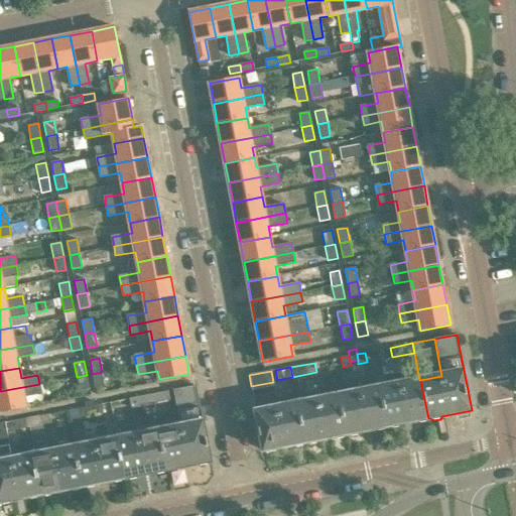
[(102,372),(92,374),(95,387),(105,386),(102,372)]
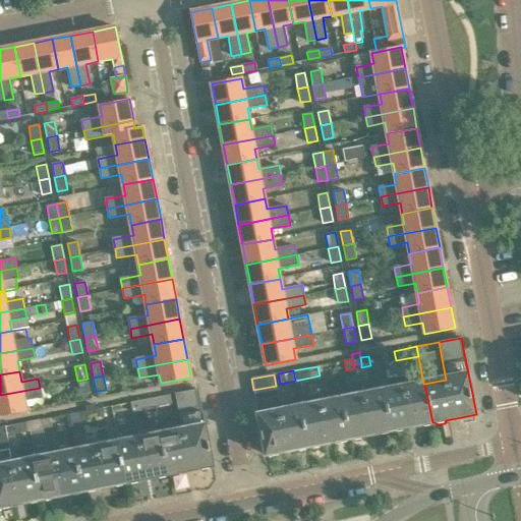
[(88,379),(77,381),(79,394),(90,393),(88,379)]
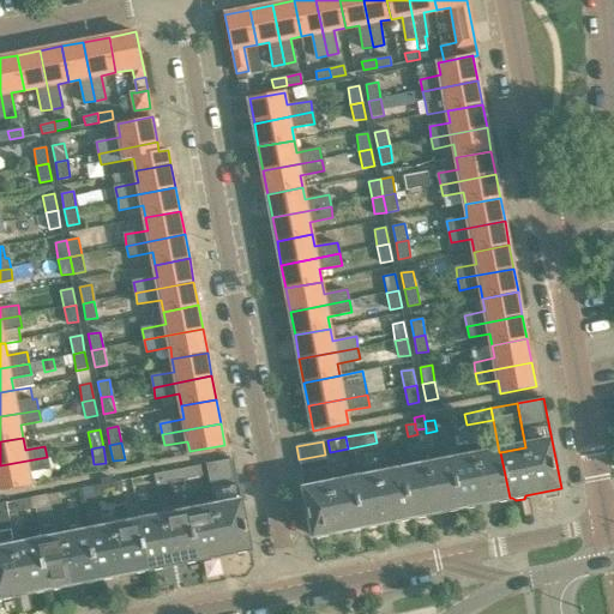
[(507,499),(510,498),(500,452),(499,452),(452,461),(462,507),(464,507),(468,510),(474,509),(475,505),(497,500),(499,504),(505,503),(507,499)]
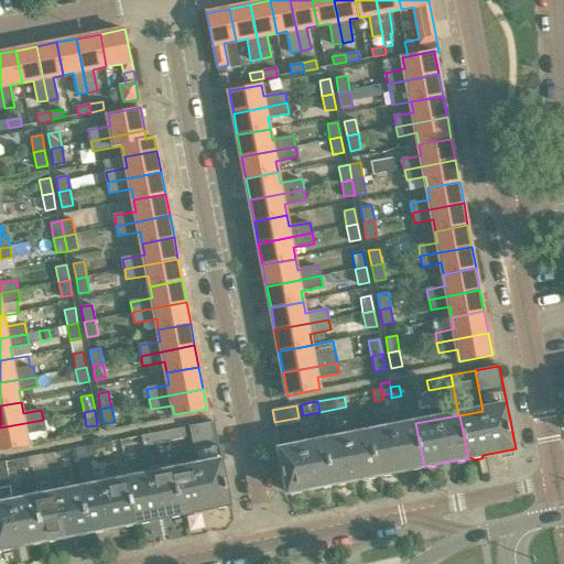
[(301,430),(299,418),(274,422),(277,434),(301,430)]
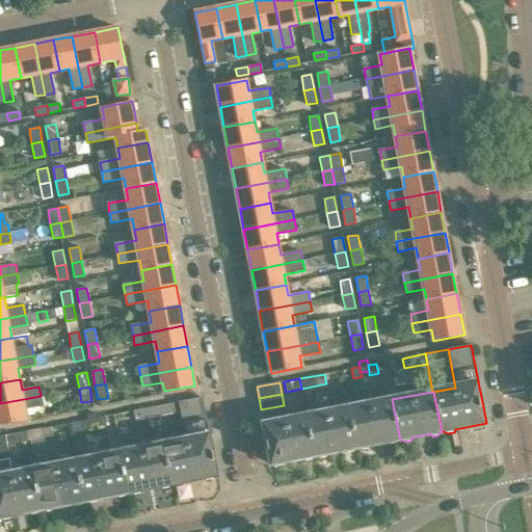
[(43,406),(41,396),(0,403),(0,425),(28,421),(26,409),(43,406)]
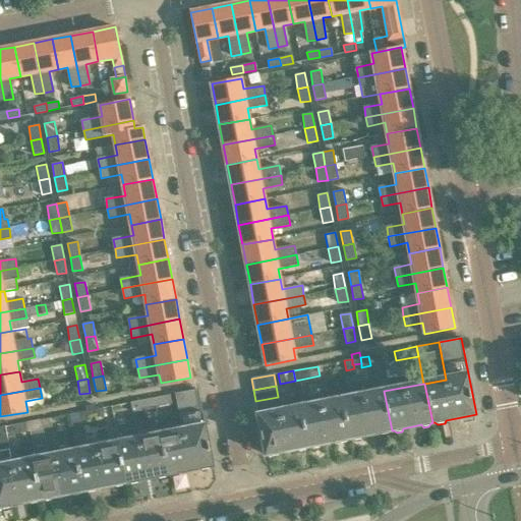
[(175,394),(177,405),(199,401),(197,390),(175,394)]
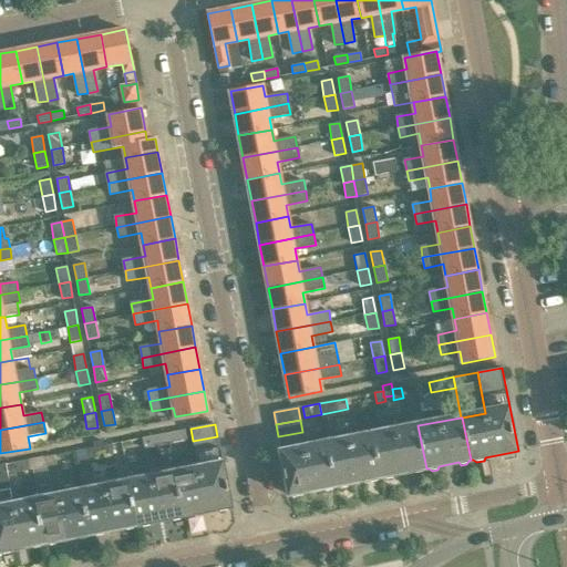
[(423,470),(426,468),(418,425),(372,434),(380,477),(382,477),(385,480),(393,478),(394,475),(412,472),(415,474),(422,473),(423,470)]
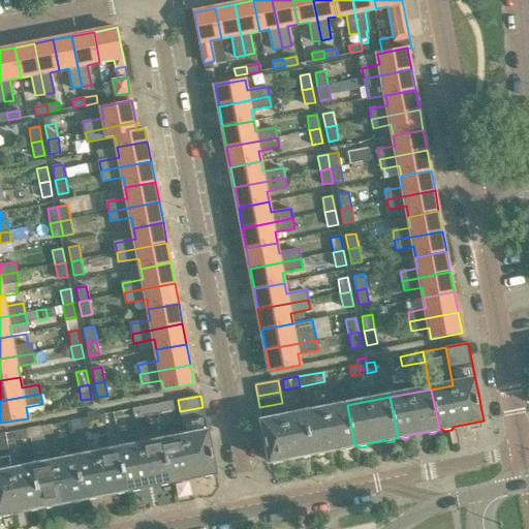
[(173,401),(164,402),(166,412),(175,410),(173,401)]
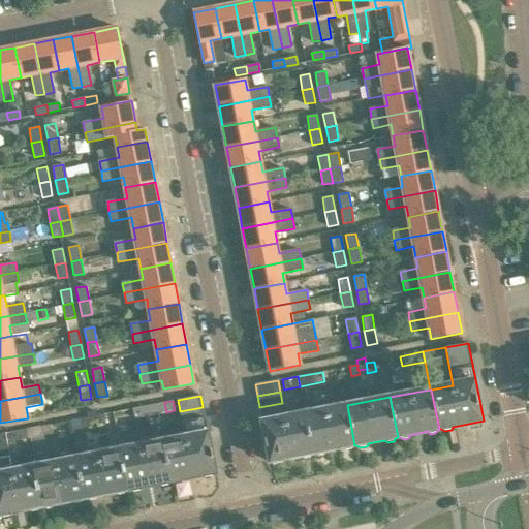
[(158,414),(166,412),(164,402),(156,404),(158,414)]
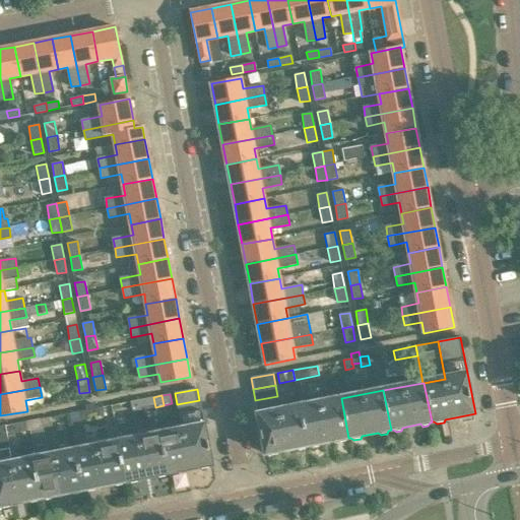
[(305,447),(307,446),(300,406),(280,410),(277,396),(255,400),(265,454),(269,453),(272,456),(276,455),(277,452),(296,448),(299,451),(304,450),(305,447)]
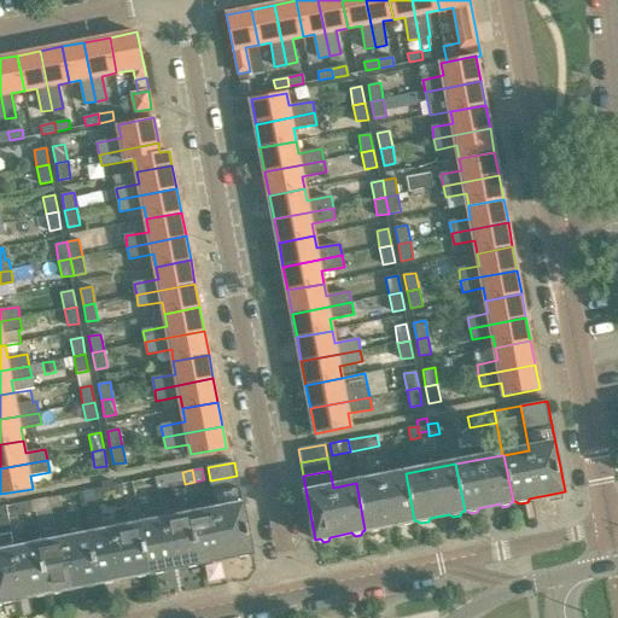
[(175,485),(185,484),(182,472),(173,473),(175,485)]
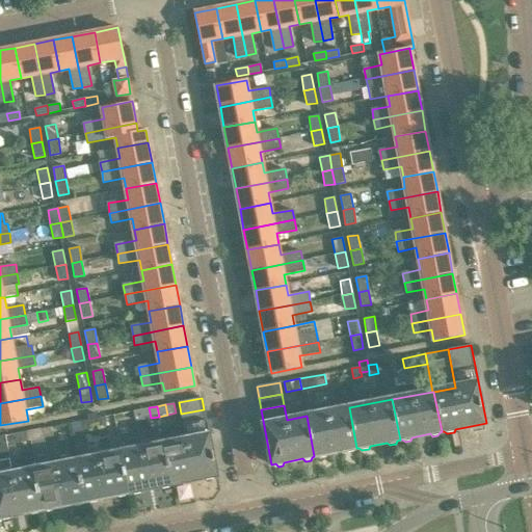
[(149,407),(141,409),(143,420),(151,418),(149,407)]
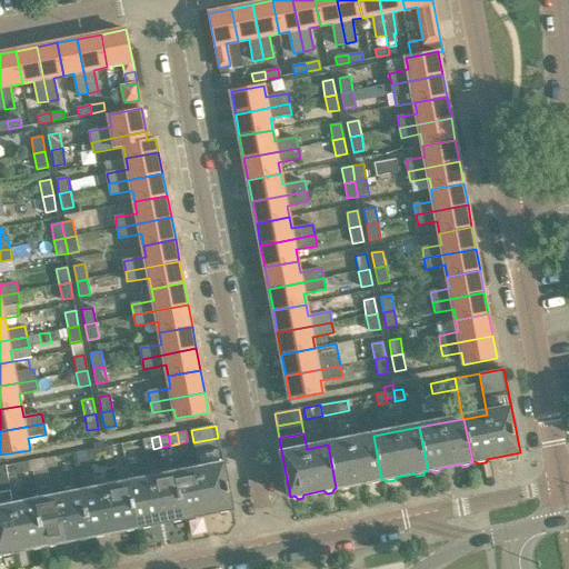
[(379,480),(381,479),(373,436),(328,445),(336,488),(340,488),(342,490),(349,489),(350,486),(369,481),(372,485),(378,483),(379,480)]
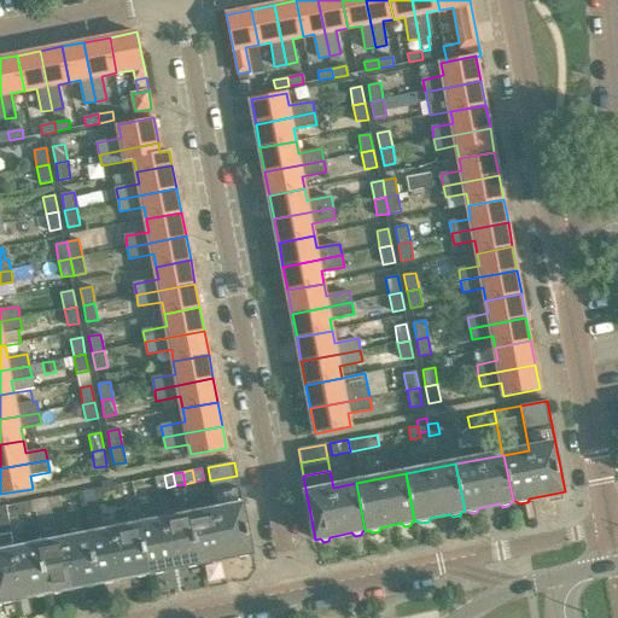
[(157,489),(167,488),(164,476),(155,477),(157,489)]
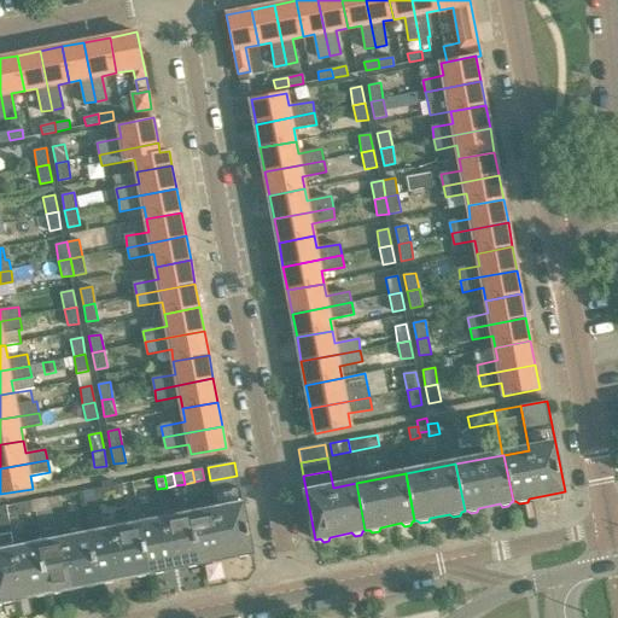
[(210,481),(213,494),(240,488),(237,476),(210,481)]
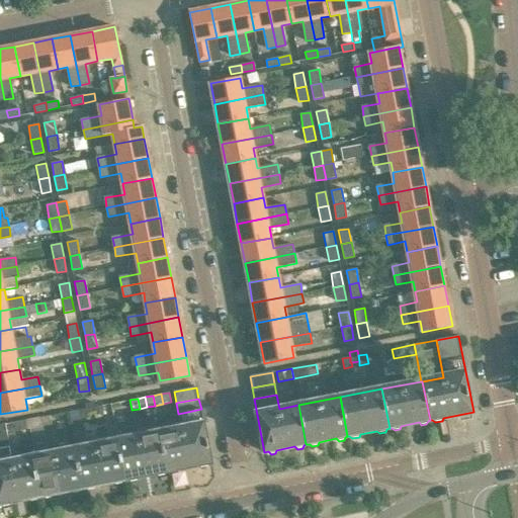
[(87,414),(94,412),(95,412),(94,407),(93,402),(85,404),(86,409),(87,414)]
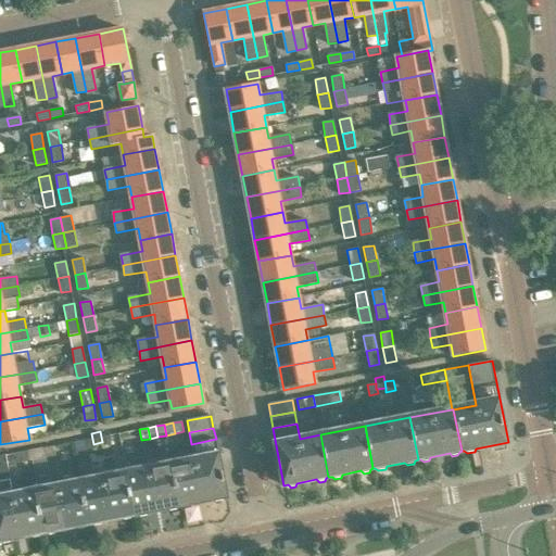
[(110,436),(101,437),(102,442),(101,442),(102,447),(112,445),(110,436)]
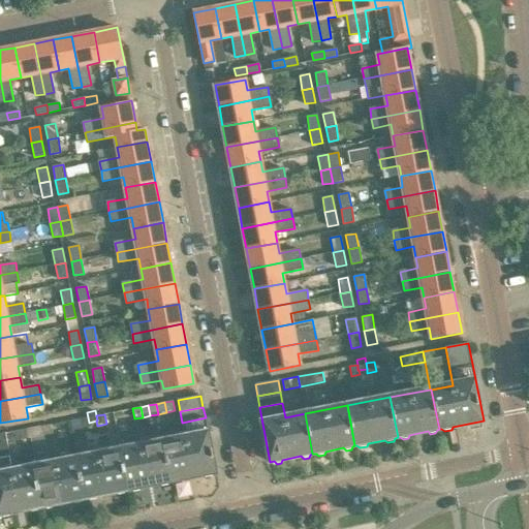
[(90,427),(89,423),(88,417),(80,418),(82,429),(90,427)]
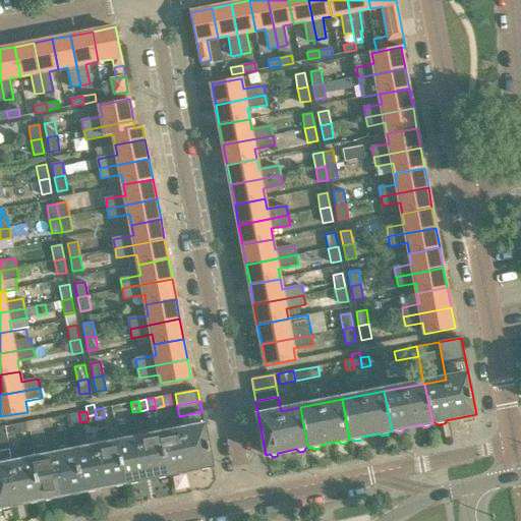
[(213,465),(203,411),(179,416),(171,417),(174,430),(161,433),(169,474),(171,473),(174,476),(180,475),(182,471),(199,468),(201,470),(209,469),(211,466),(213,465)]
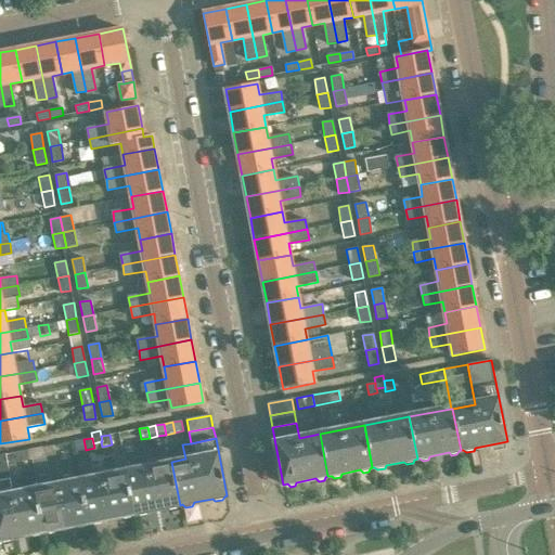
[(44,447),(47,457),(55,455),(53,446),(44,447)]
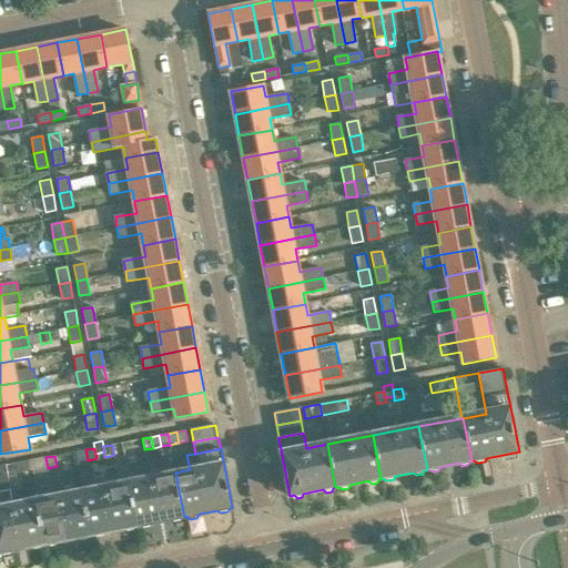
[(39,469),(48,468),(46,457),(37,459),(39,469)]
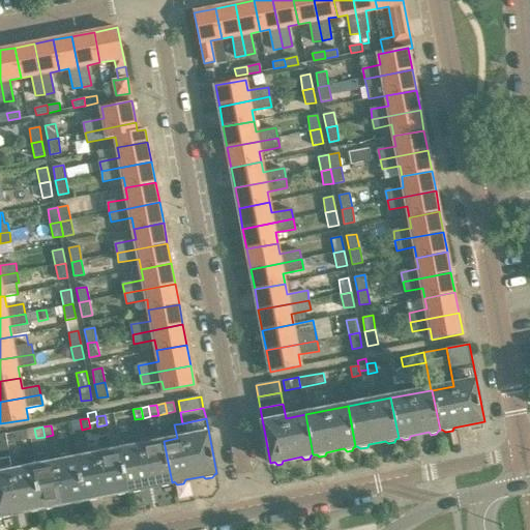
[(34,429),(27,430),(29,439),(36,438),(34,429)]
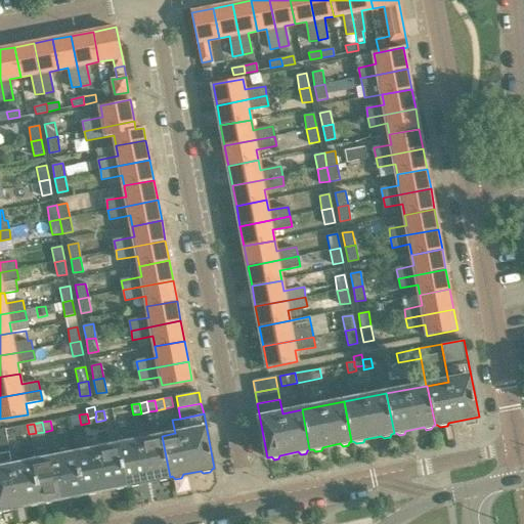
[(29,434),(27,425),(18,427),(20,436),(29,434)]
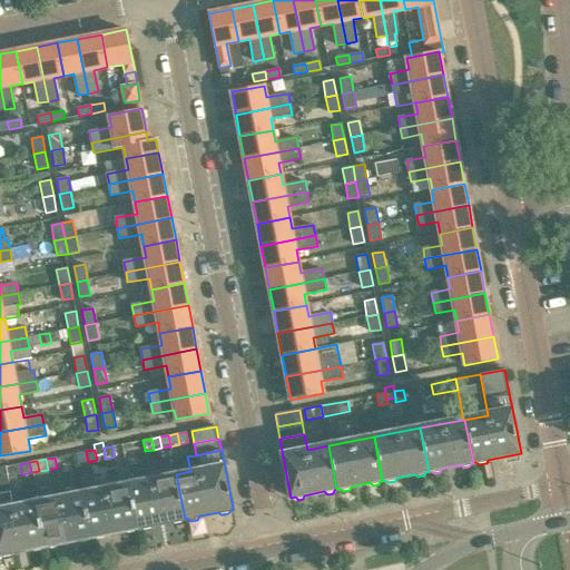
[(13,477),(22,474),(20,464),(11,465),(13,477)]
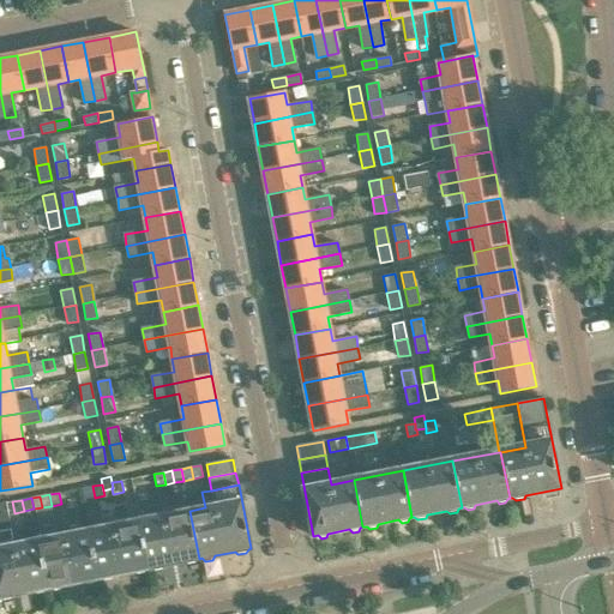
[(197,559),(199,559),(190,511),(138,521),(148,569),(152,569),(155,571),(162,570),(163,566),(185,561),(188,565),(196,564),(197,559)]
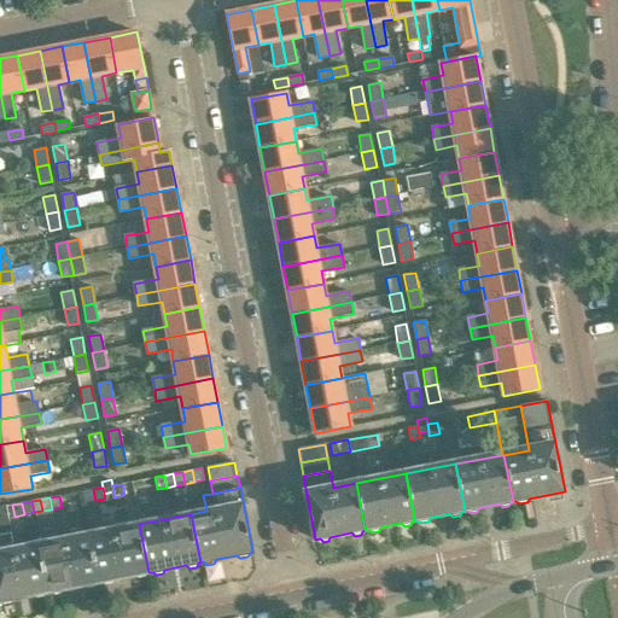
[(0,520),(0,535),(11,534),(9,519),(0,520)]
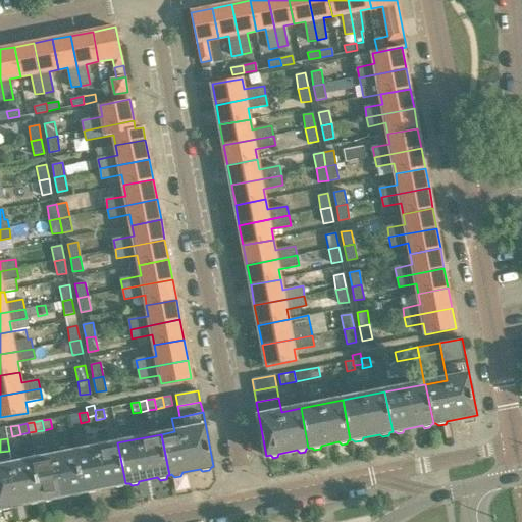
[(125,483),(117,442),(75,451),(84,492),(86,491),(89,494),(95,492),(96,489),(115,486),(117,488),(124,487),(125,483)]
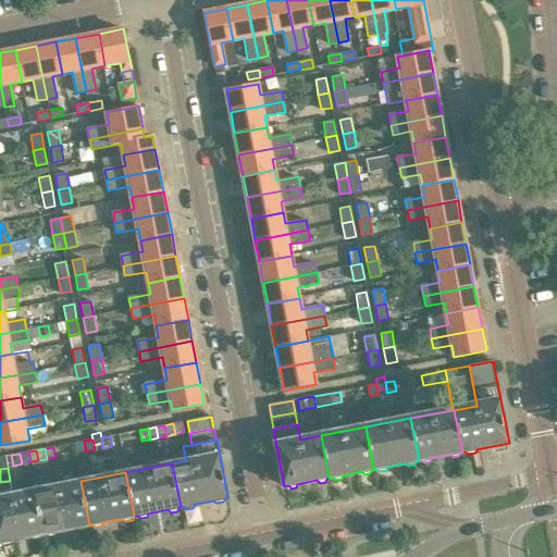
[(41,534),(45,534),(36,490),(13,495),(10,481),(0,482),(0,542),(1,542),(4,545),(10,544),(12,540),(32,536),(34,539),(40,537),(41,534)]
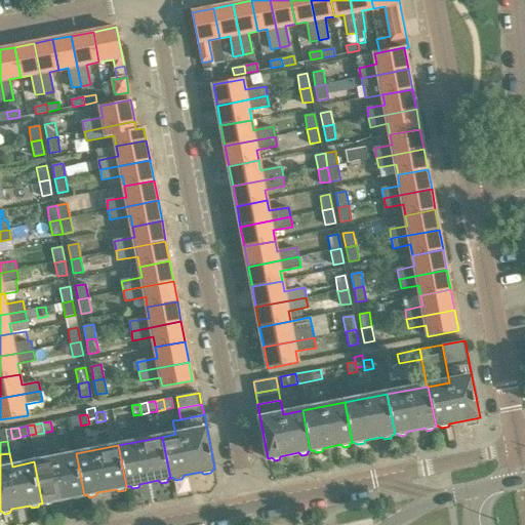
[(82,495),(84,495),(76,453),(34,461),(42,503),(44,502),(47,506),(53,503),(54,500),(72,497),(75,499),(81,498),(82,495)]
